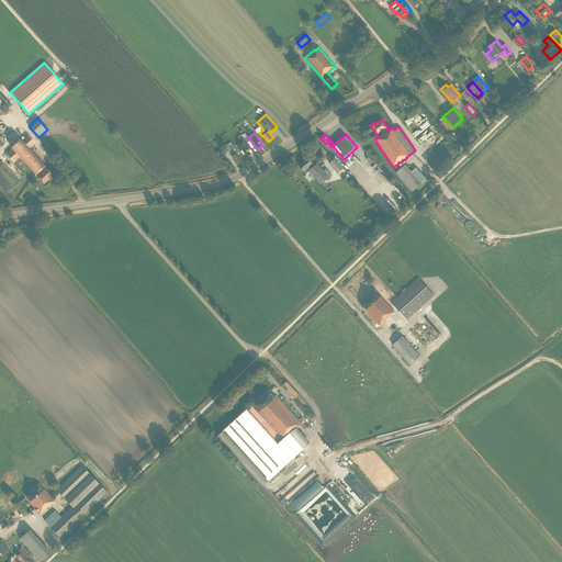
[(46,167),(45,168),(44,167),(44,166),(32,153),(36,148),(33,145),(35,144),(27,135),(21,141),(20,138),(15,143),(11,147),(12,148),(7,154),(13,163),(20,157),(44,183),(48,179),(49,180),(54,176),(46,167)]
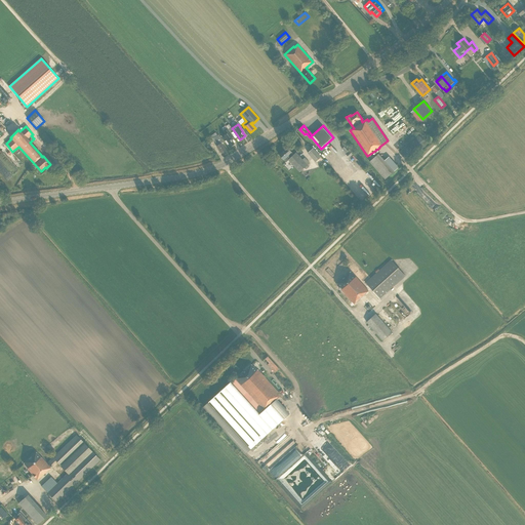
[(230,131),(228,129),(225,131),(226,134),(221,136),(229,148),(235,144),(231,138),(233,136),(230,131)]
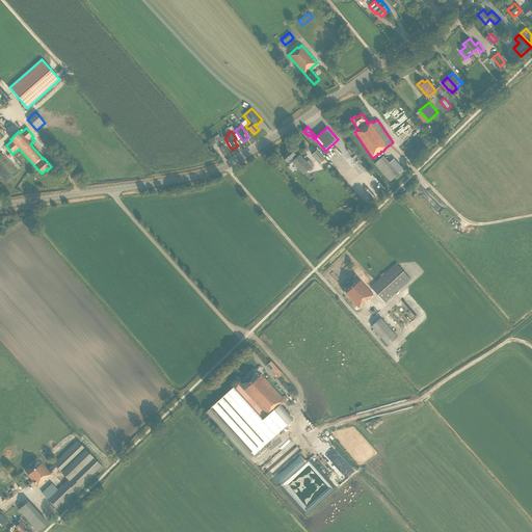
[(426,134),(409,152),(416,157),(432,139),(426,134)]
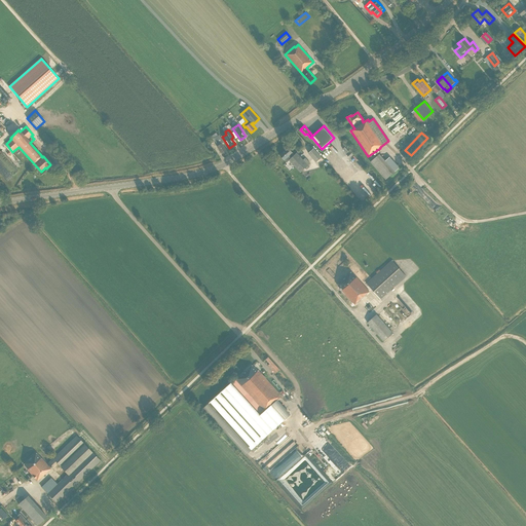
[(221,153),(226,150),(222,144),(224,143),(219,135),(214,139),(218,146),(217,147),(221,153)]
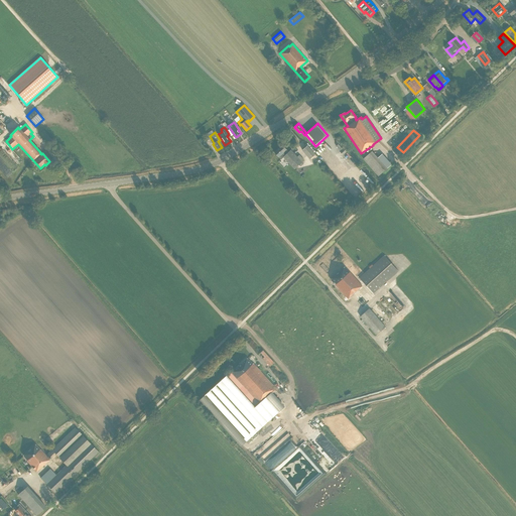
[(344,147),(340,142),(336,146),(340,151),(344,147)]
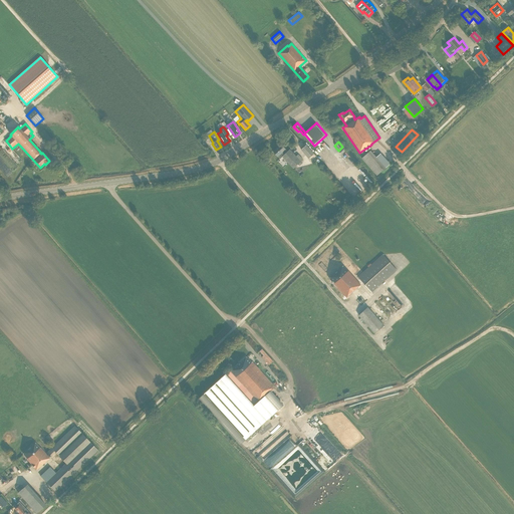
[(288,151),(282,144),(274,151),(281,159),(283,157),(294,168),(303,159),(299,154),(296,157),(290,149),(288,151)]
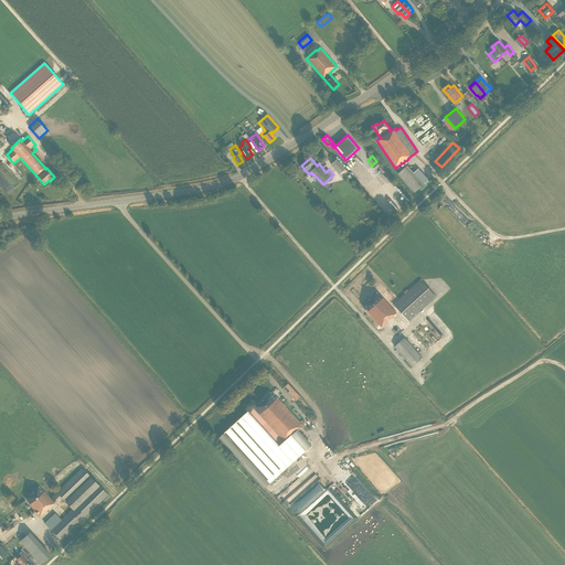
[(345,169),(337,159),(331,164),(339,174),(345,169)]
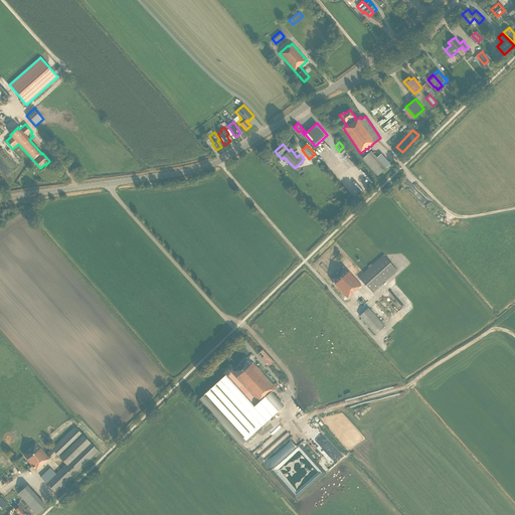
[(377,176),(386,168),(371,151),(362,159),(377,176)]
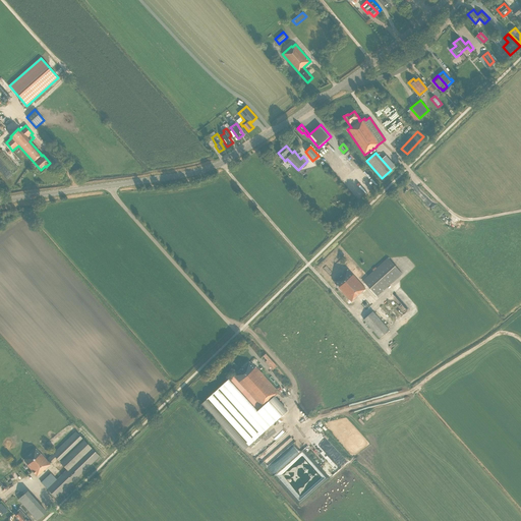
[(378,296),(403,273),(389,257),(363,280),(378,296)]
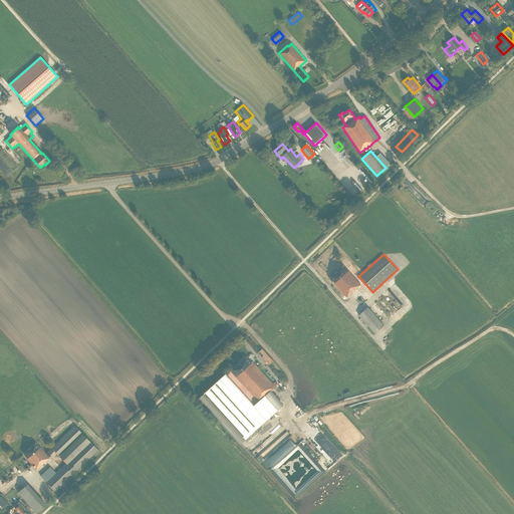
[(357,280),(343,265),(329,278),(332,282),(333,281),(334,282),(333,283),(346,297),(360,285),(361,286),(363,283),(359,278),(357,280)]
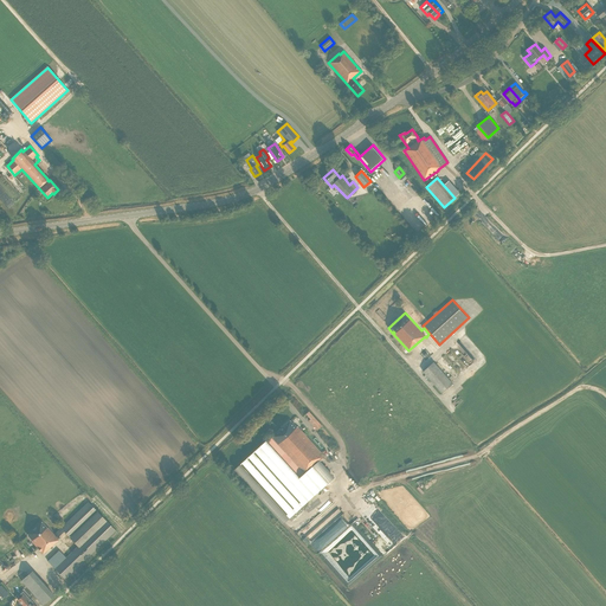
[(442,393),(452,384),(433,362),(423,372),(442,393)]
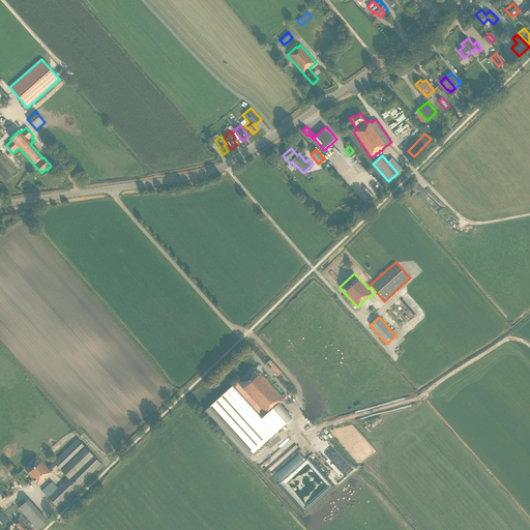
[(271,365),(270,367),(277,376),(282,372),(270,358),(267,361),(271,365)]
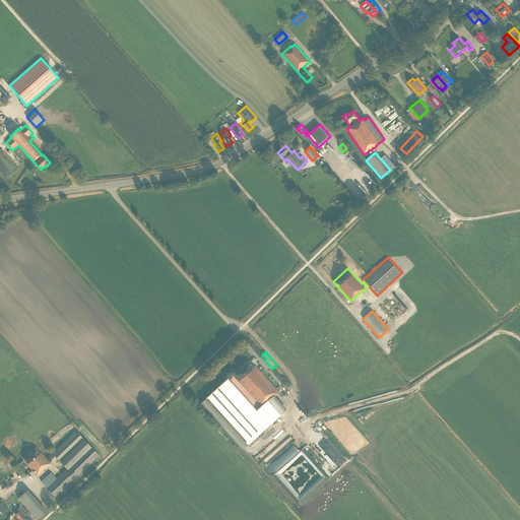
[(233,376),(202,403),(244,449),(285,410),(273,397),(278,392),(255,366),(255,367),(250,361),(233,376)]
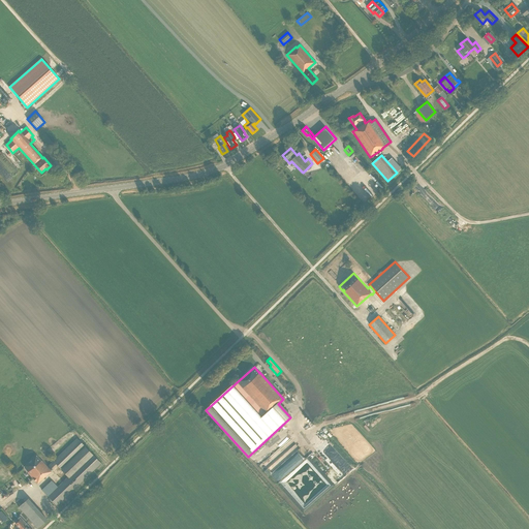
[(314,443),(317,447),(327,440),(323,437),(314,443)]
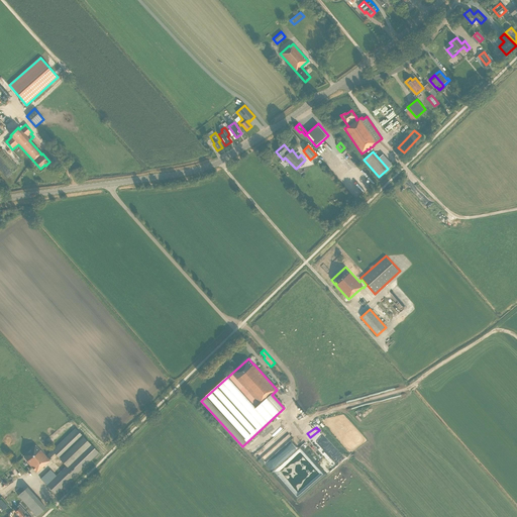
[(52,450),(59,457),(82,435),(75,428),(52,450)]
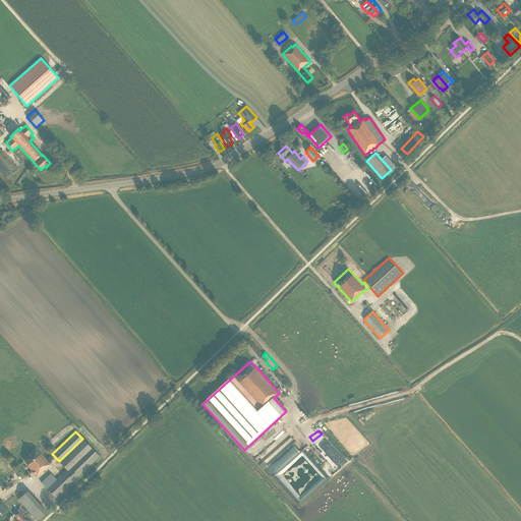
[(282,437),(278,431),(270,438),(274,443),(282,437)]
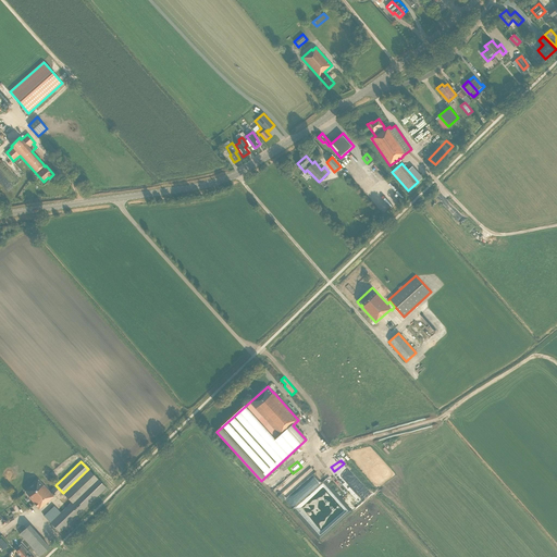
[(287,499),(294,507),(295,504),(320,483),(323,472),(318,470),(311,475),(312,471),(316,468),(313,466),(294,482),(295,479),(289,477),(285,480),(291,481),(288,486),(281,493),(281,494),(285,499),(287,499)]
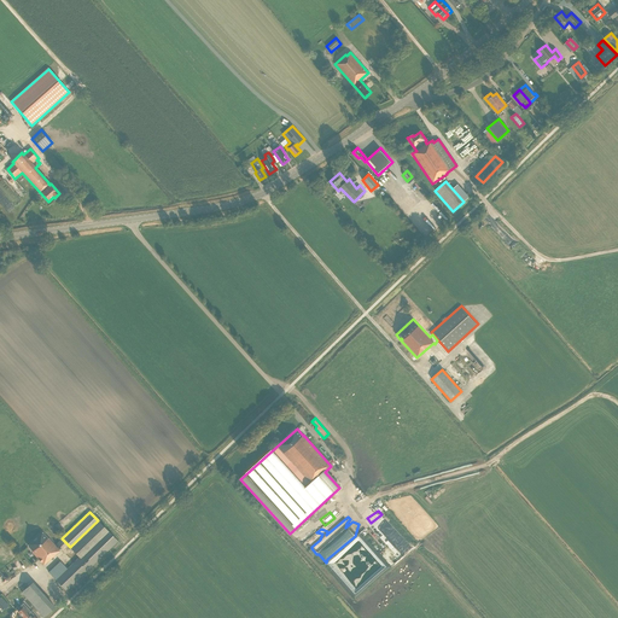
[(70,547),(80,557),(106,530),(98,520),(70,547)]
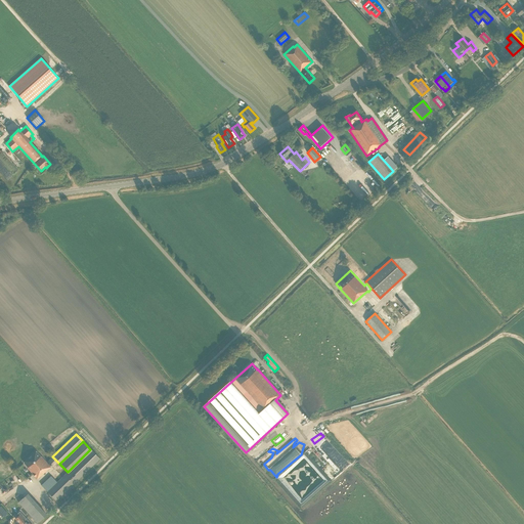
[(56,500),(99,459),(91,449),(68,472),(55,483),(49,477),(41,485),(56,500)]
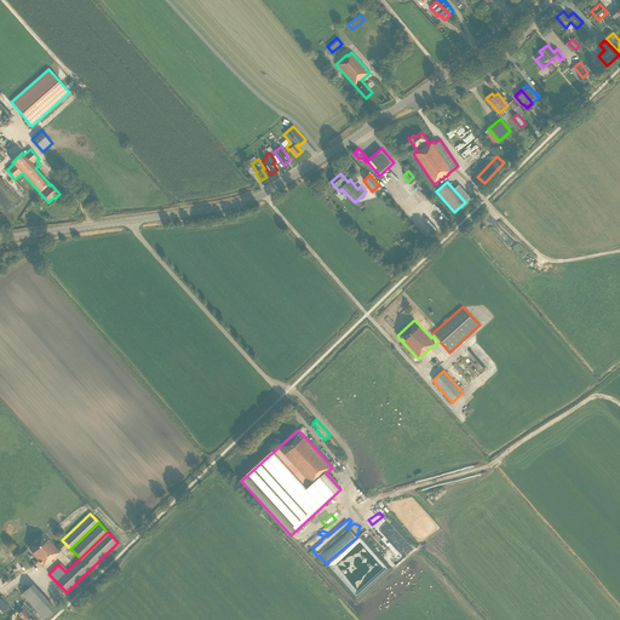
[(44,567),(59,552),(49,540),(42,534),(28,547),(34,554),(33,555),(44,567)]
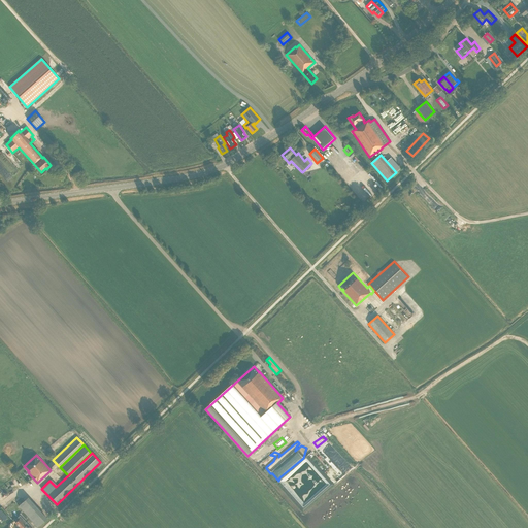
[(37,527),(46,519),(28,497),(19,506),(37,527)]
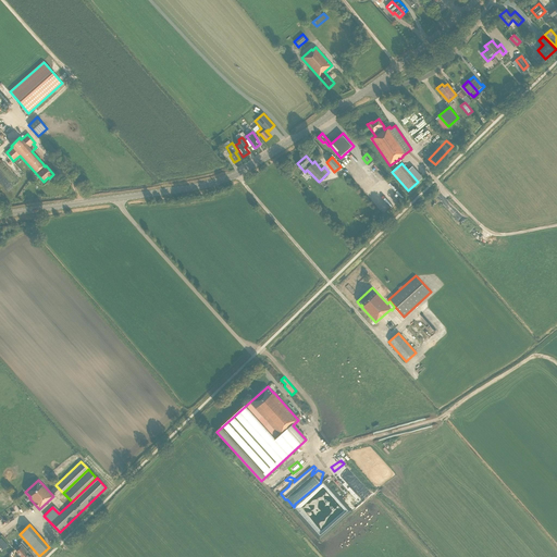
[(21,556),(28,552),(21,544),(16,547),(19,549),(16,552),(21,556)]
